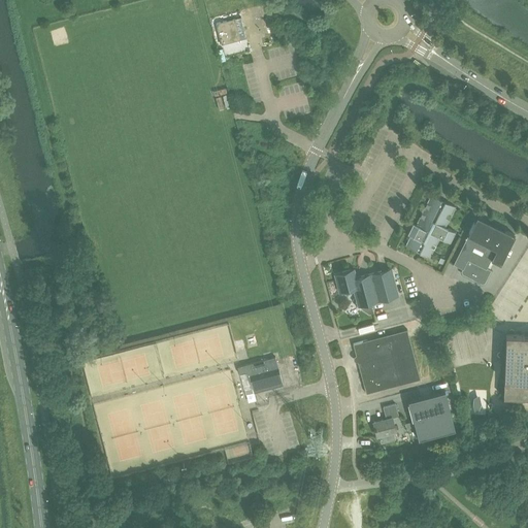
[(217,23),(219,29),(222,42),(238,38),(234,19),(217,23)]
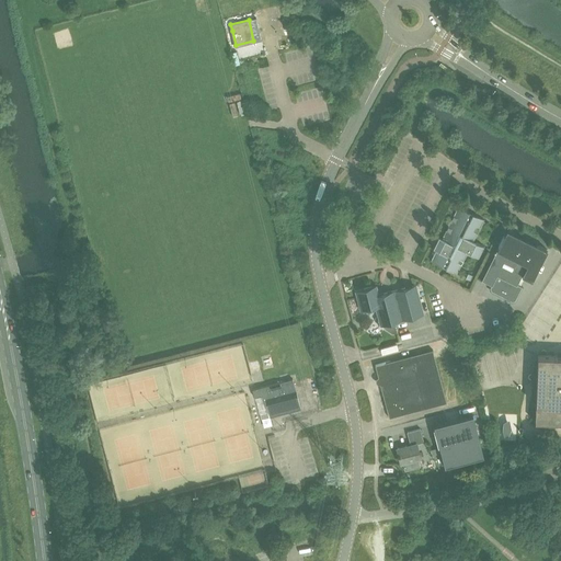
[(478,258),(483,245),(473,241),(483,219),(458,206),(431,261),(457,273),(467,252),(478,258)]
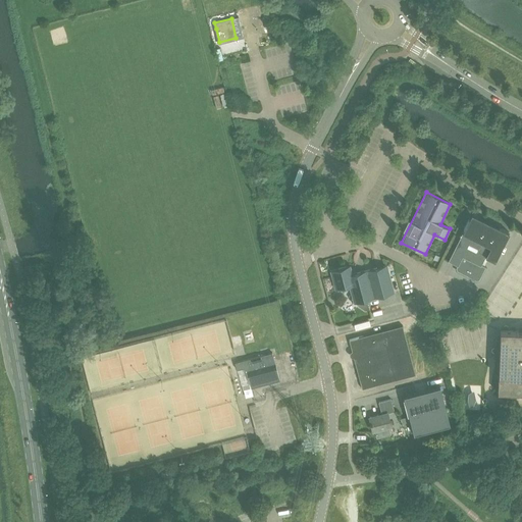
[(471,214),(462,231),(448,260),(457,265),(456,267),(457,270),(463,273),(465,272),(469,274),(470,277),(476,280),(479,279),(485,267),(481,264),(485,256),(496,261),(508,232),(471,214)]
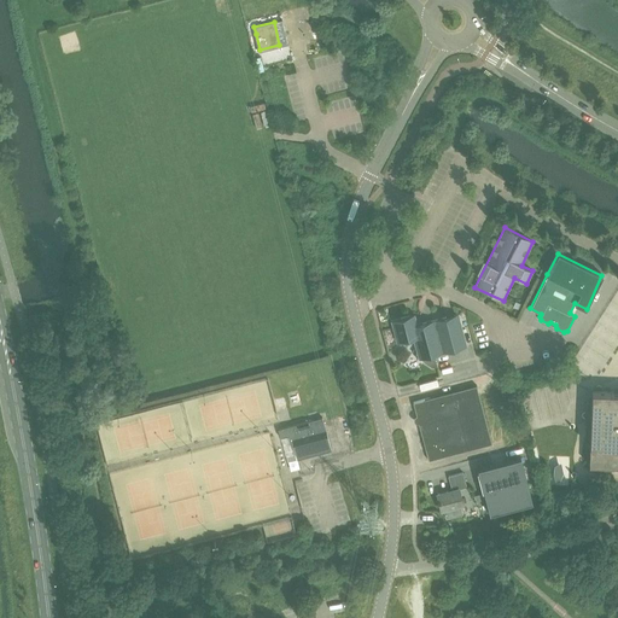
[(409,320),(408,315),(391,320),(397,342),(413,338),(419,359),(467,347),(458,314),(418,325),(415,318),(409,320)]
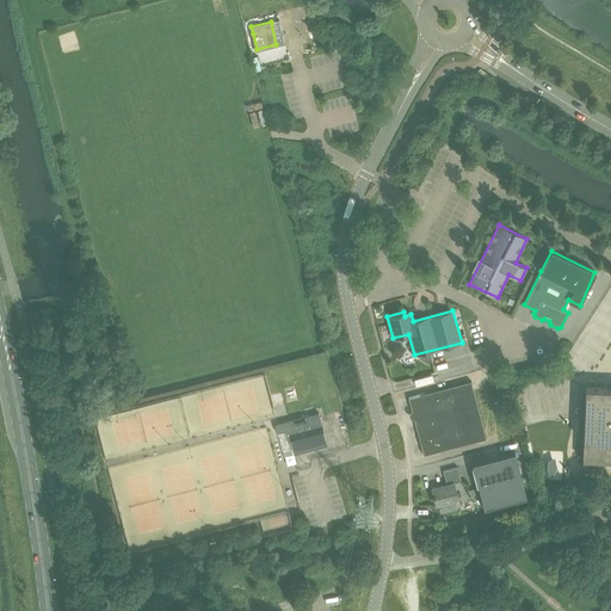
[(471,381),(449,387),(408,397),(424,455),(486,438),(471,381)]
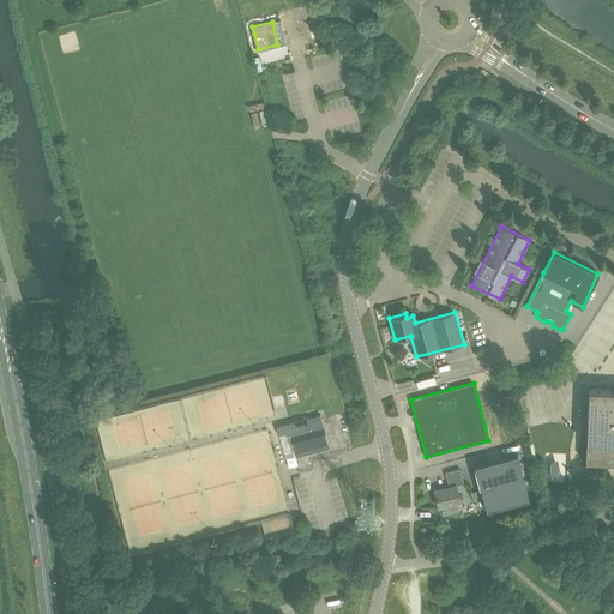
[(613,390),(588,389),(585,462),(613,462),(613,390)]
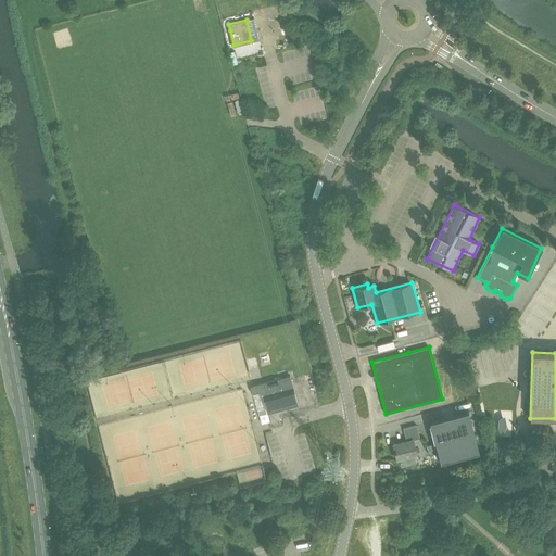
[(250,367),(257,365),(256,357),(248,359),(250,367)]
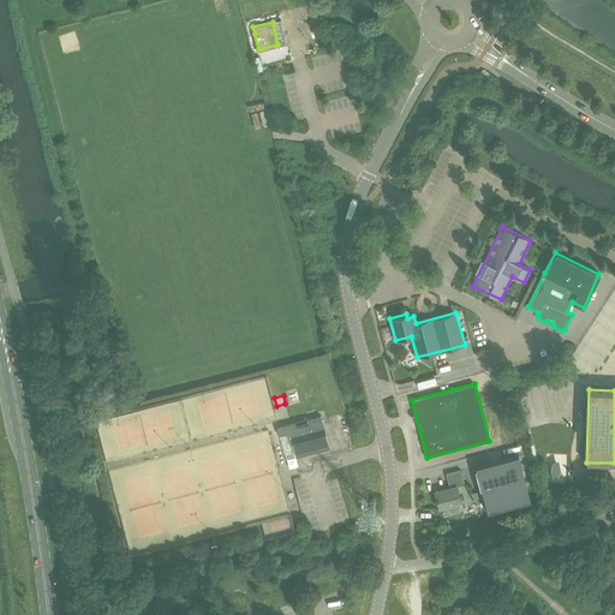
[(296,457),(329,448),(321,415),(276,427),(279,435),(286,433),(287,436),(291,435),(296,457)]
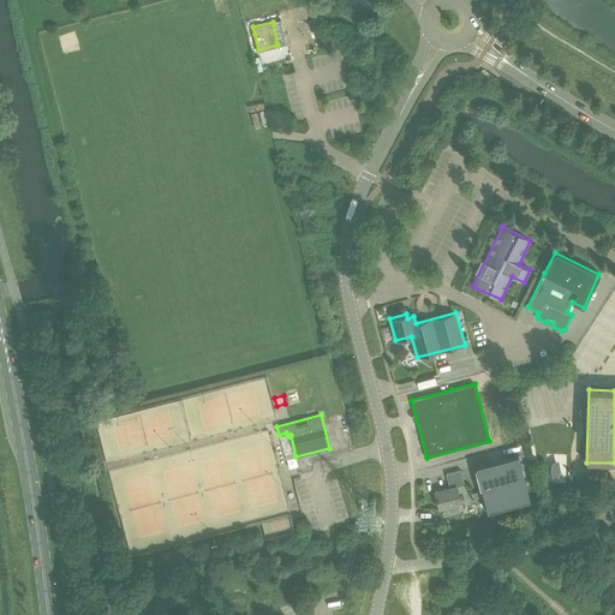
[(168,418),(166,437),(179,440),(183,421),(168,418)]
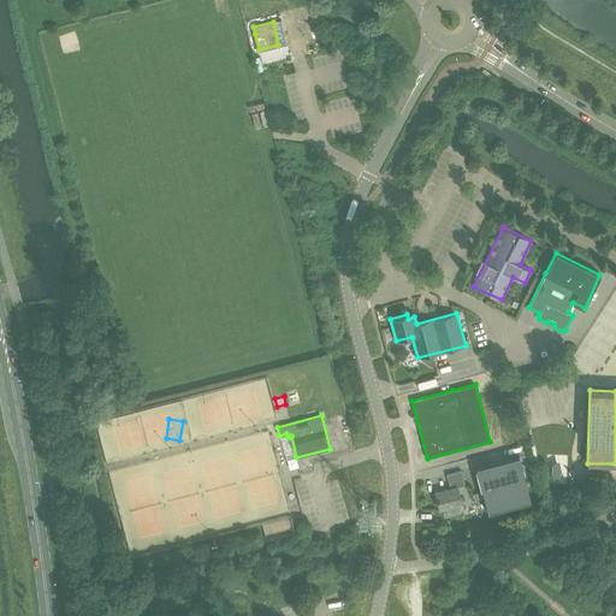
[(521,457),(479,468),(479,469),(478,471),(483,490),(485,490),(490,513),(532,502),(521,457)]
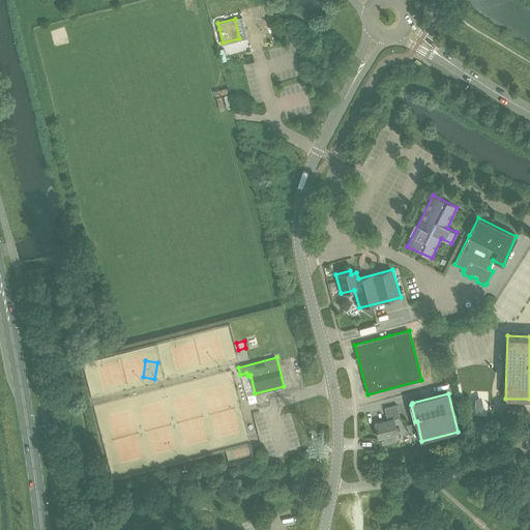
[(388,420),(375,423),(379,438),(398,433),(393,419),(401,417),(398,405),(385,408),(388,420)]
